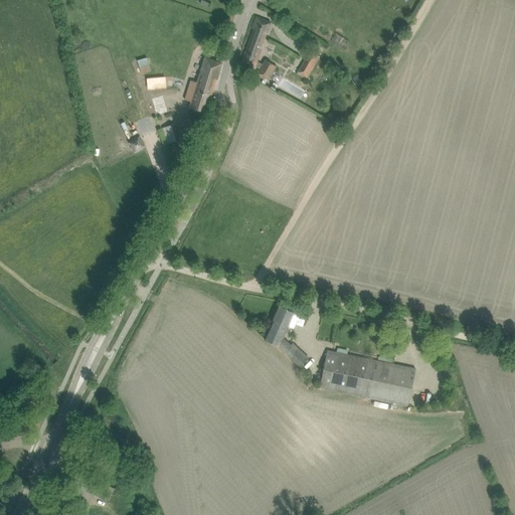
[(254,67),(255,66),(261,68),(259,74),(270,78),(276,62),(265,58),(263,63),(258,60),(262,50),(260,49),(270,22),(256,17),(252,28),(253,29),(241,62),(254,67)]
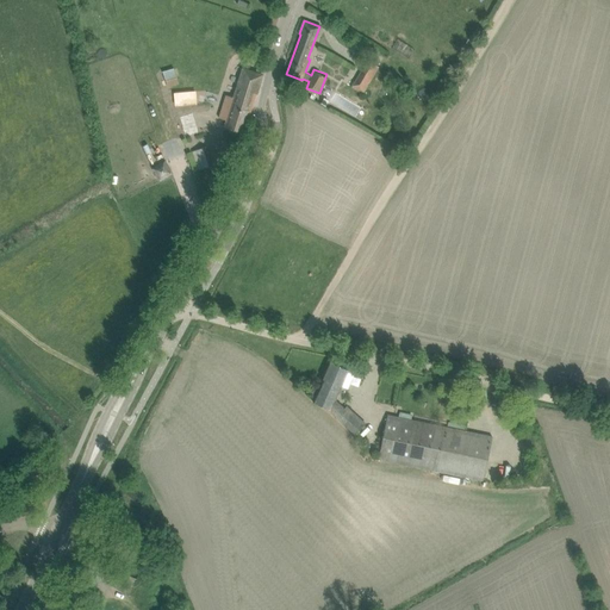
[(372,56),(353,87),(363,93),(380,67),(377,66),(380,61),(372,56)]
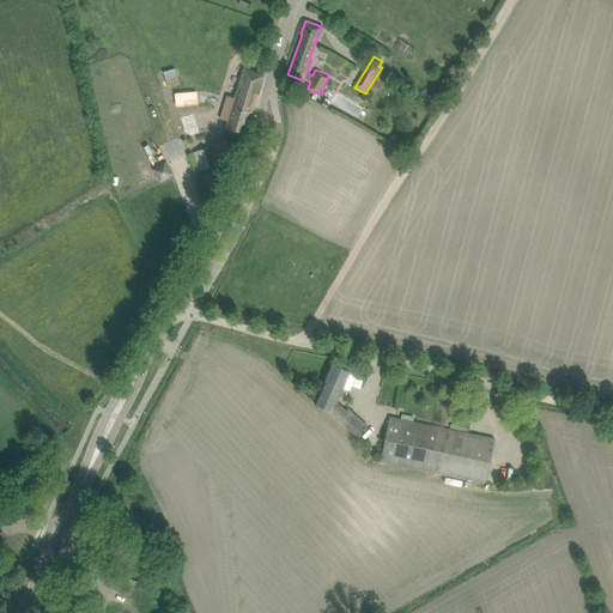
[(164,71),(169,87),(180,84),(175,68),(164,71)]
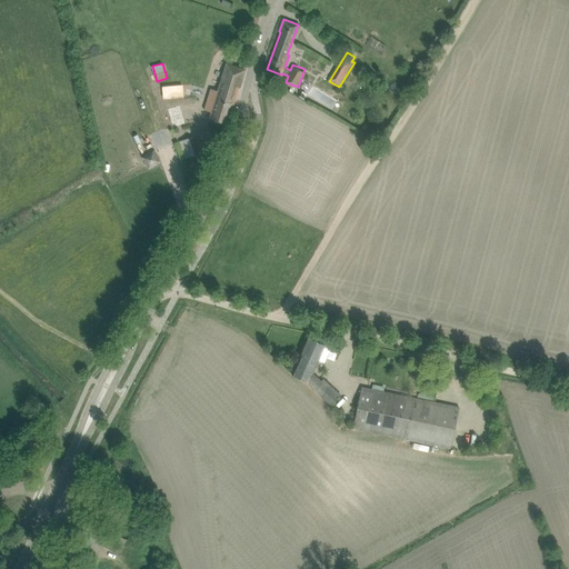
[(211,111),(209,118),(228,125),(245,70),(227,65),(218,91),(210,89),(205,109),(211,111)]
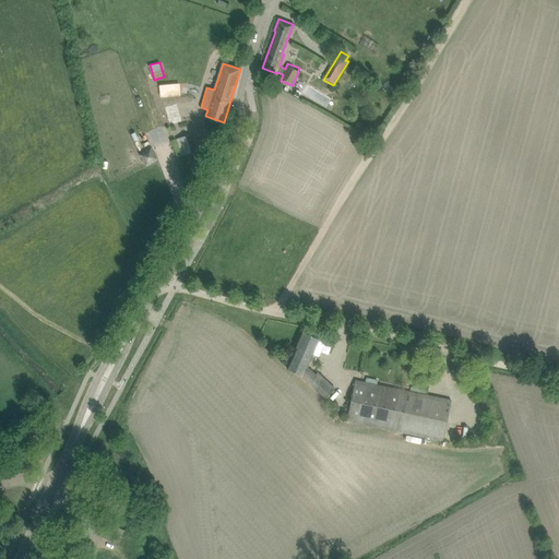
[(180,92),(180,82),(159,82),(159,92),(180,92)]
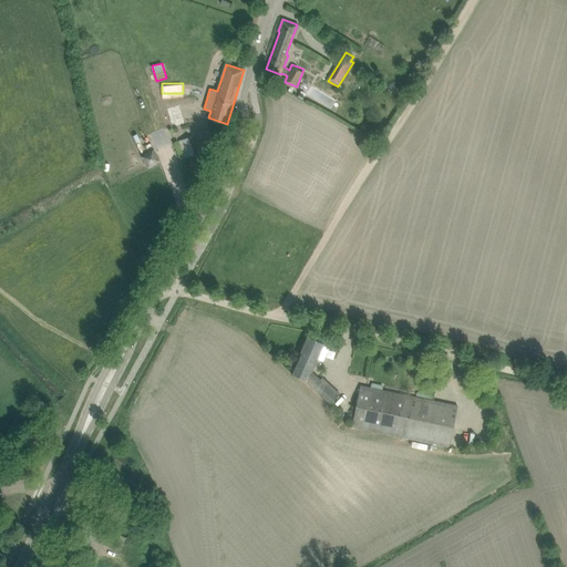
[(166,109),(172,126),(185,123),(179,104),(166,109)]
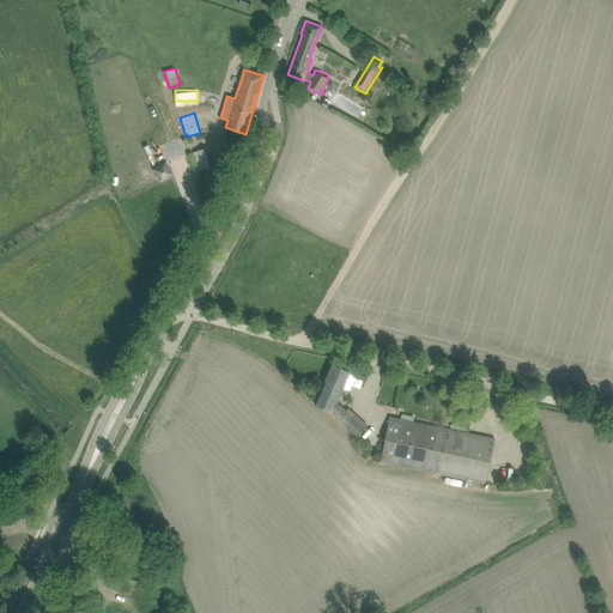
[(168,161),(151,168),(159,182),(175,175),(168,161)]
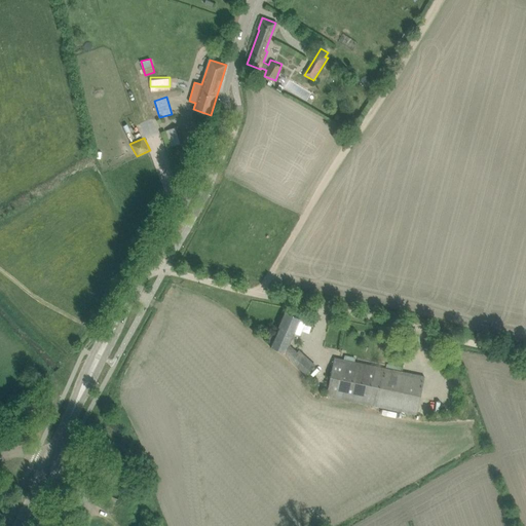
[(286,312),(272,342),(270,346),(285,353),(286,352),(307,375),(316,365),(305,355),(303,353),(301,355),(289,344),(295,332),(299,335),(305,323),(312,327),(314,321),(302,315),(300,318),(286,312)]
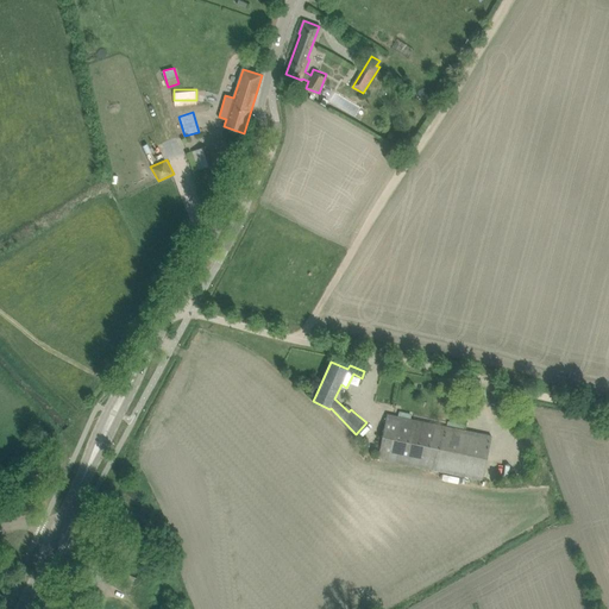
[(388,414),(378,458),(483,479),(491,434),(388,414)]
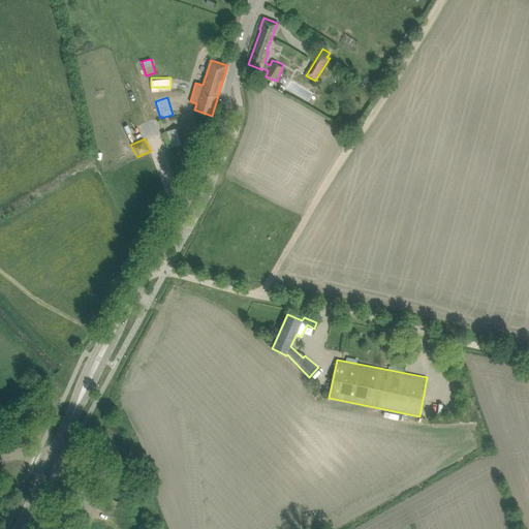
All buildings are outlined.
